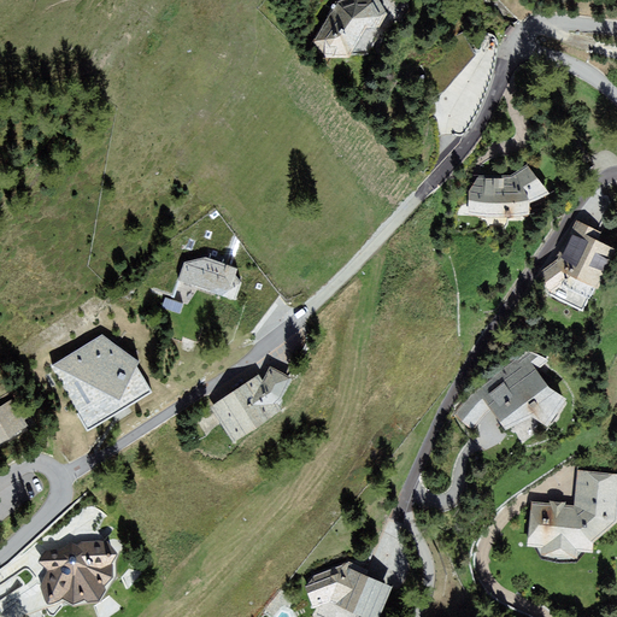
[(345,39),(388,36),(409,7),(417,7),(419,0),(347,0),(345,6),(345,39)]
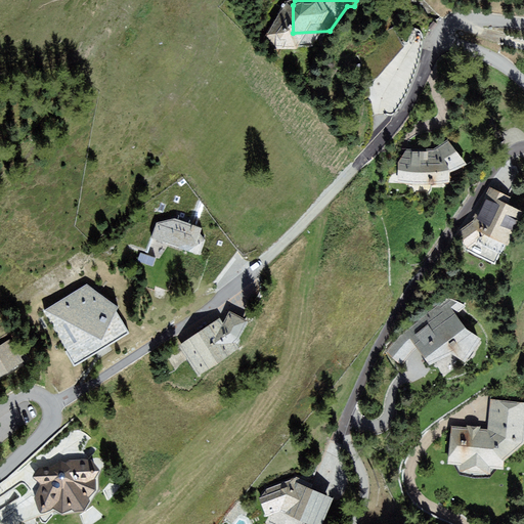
[(449,151),(411,153),(411,183),(440,184),(466,181),(466,168),(477,164),(457,143),(449,151)]
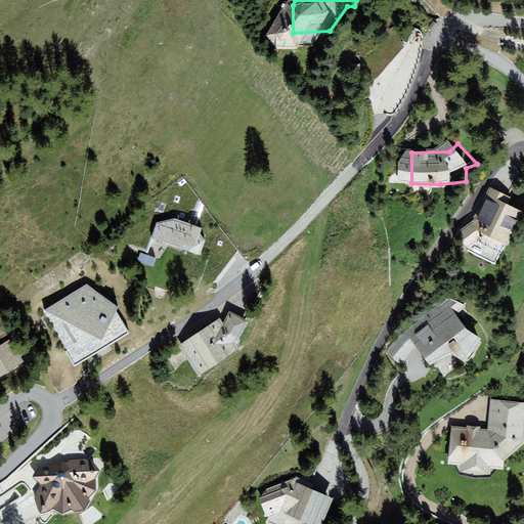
[(496,264),(522,212),(508,205),(511,198),(490,187),(473,220),(454,233),(466,250),(496,264)]
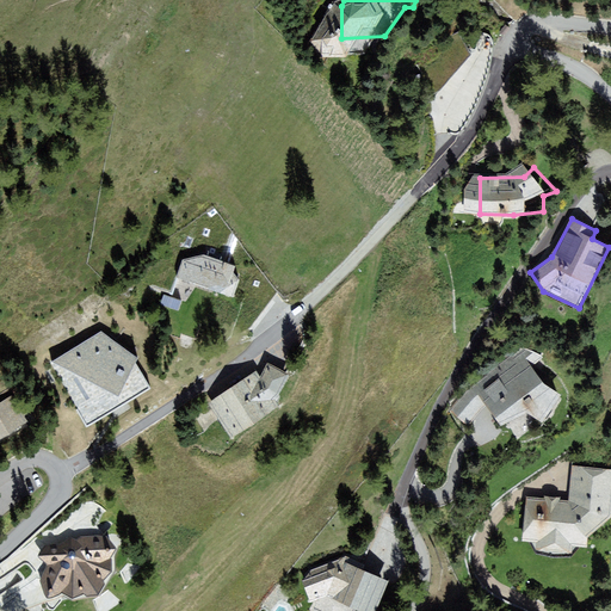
[(183,260),(177,278),(234,298),(239,279),(234,272),(235,266),(205,255),(183,260)]
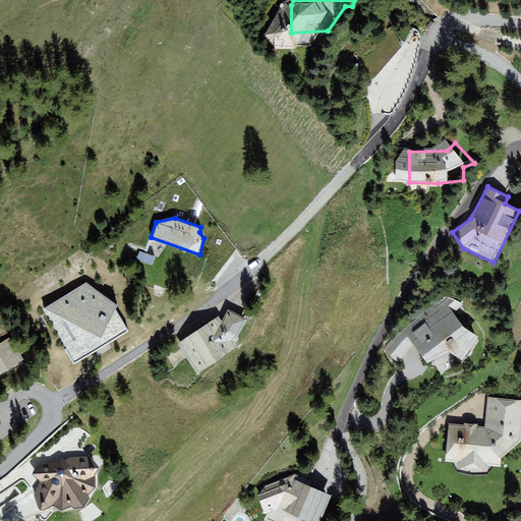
[(87,283),(43,309),(74,364),(129,331),(116,309),(118,306),(87,283)]
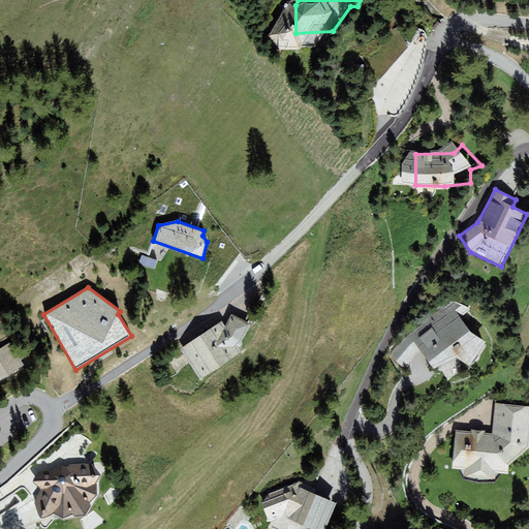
[(471,332),(448,304),(406,337),(390,356),(405,369),(421,352),(434,369),(457,358),(470,366),(487,342),(471,332)]
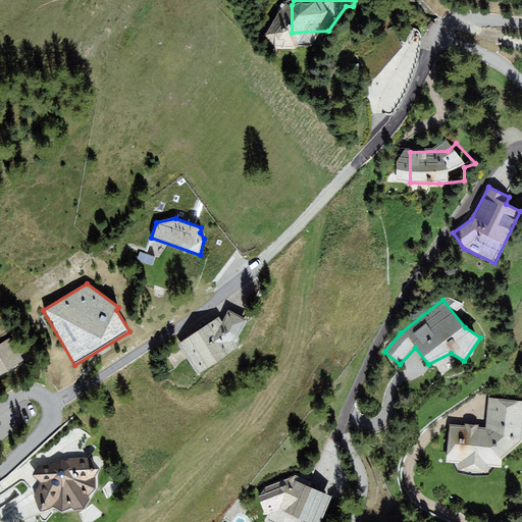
[(219,316),(178,345),(198,376),(239,347),(239,338),(248,321),(228,310),(222,321),(219,316)]
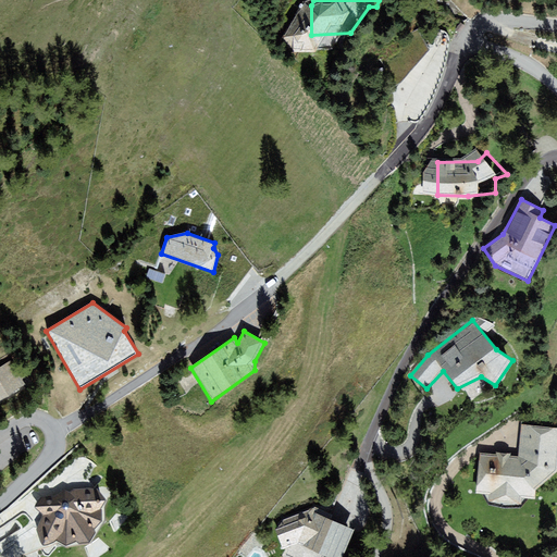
[(0,404),(29,388),(14,362),(0,369),(0,404)]
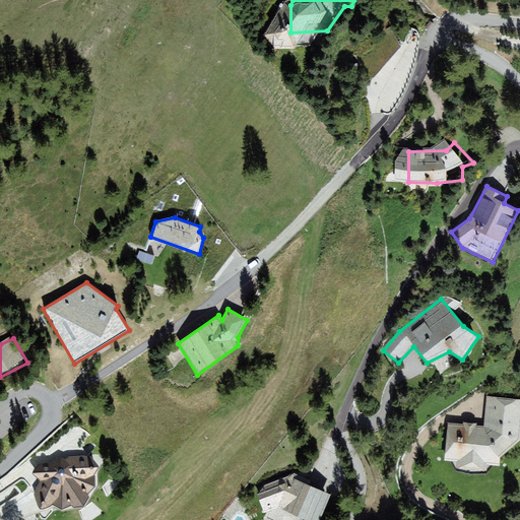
[(447,423),(445,460),(457,462),(456,467),(486,471),(488,465),(500,466),(501,458),(519,440),(519,399),(488,397),(484,426),(447,423)]
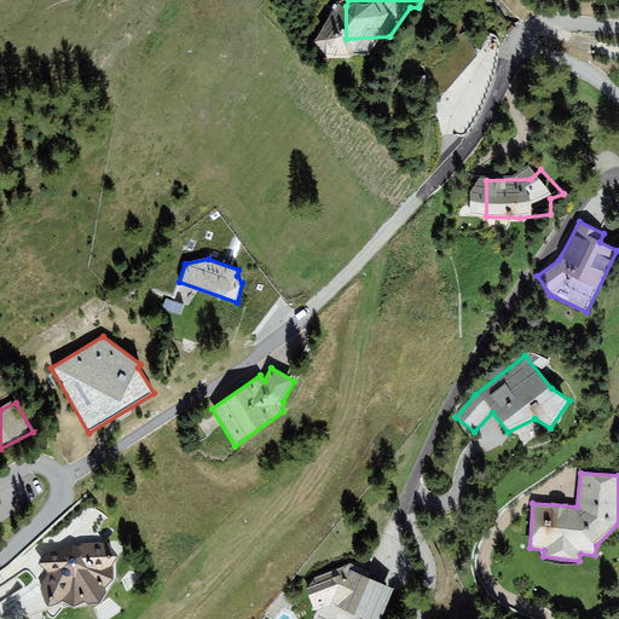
[(62,551),(46,554),(39,565),(47,572),(40,589),(47,606),(63,601),(75,607),(85,602),(88,605),(100,603),(106,591),(105,589),(114,579),(113,566),(119,556),(109,544),(81,544),(79,548),(74,545),(62,551)]
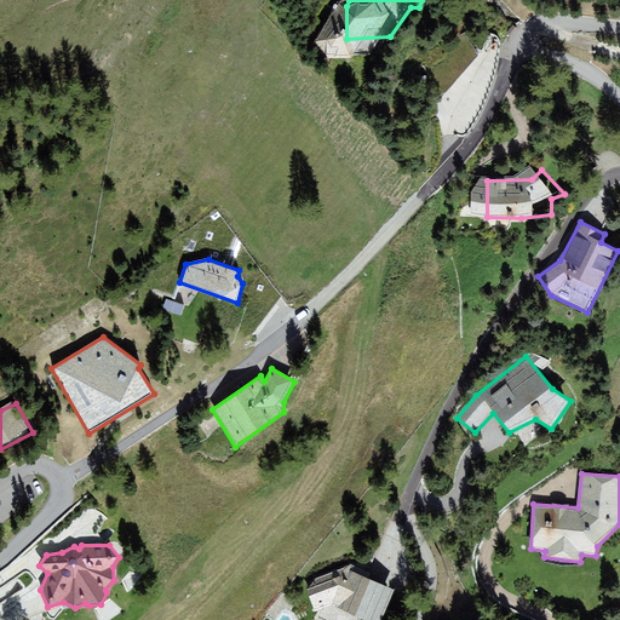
[(365,619),(380,619),(395,590),(368,579),(371,573),(350,564),(315,578),(306,589),(315,613),(331,607),(365,619)]
